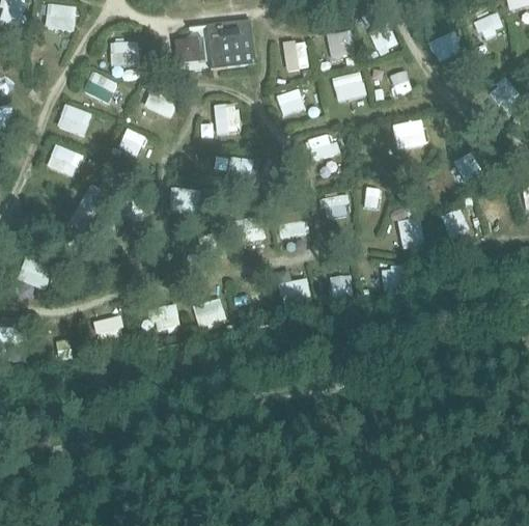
[(3,0),(1,22),(24,23),(26,0),(3,0)]
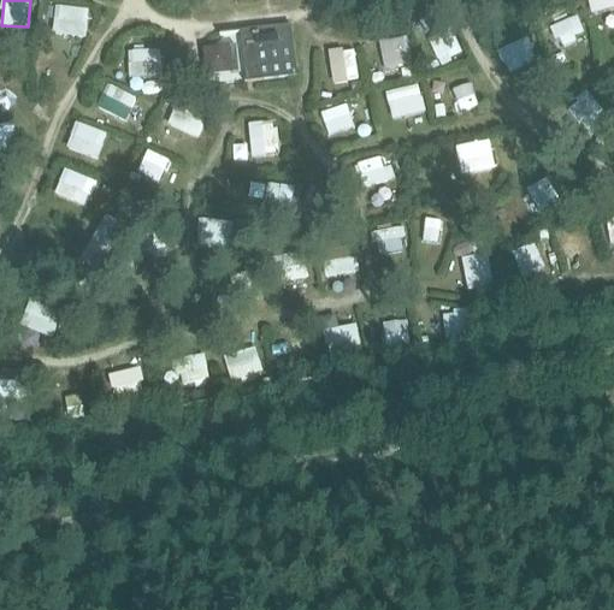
[(42,37),(87,41),(89,1),(75,0),(45,0),(42,37)]
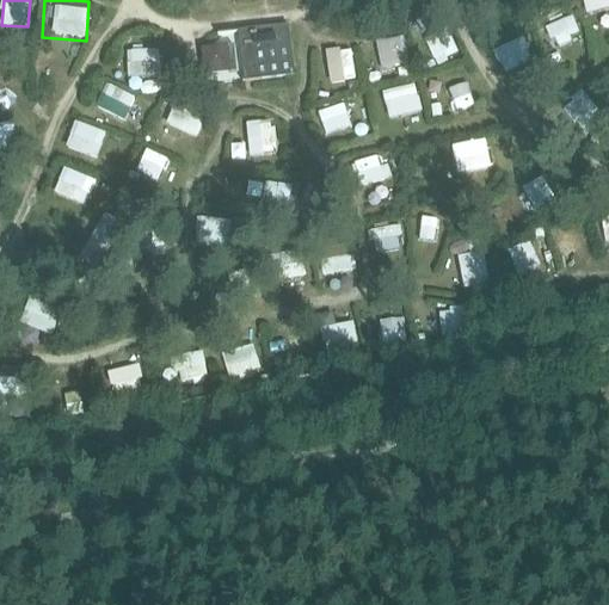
[(584,0),(588,12),(600,10),(603,26),(608,25),(608,0),(584,0)]
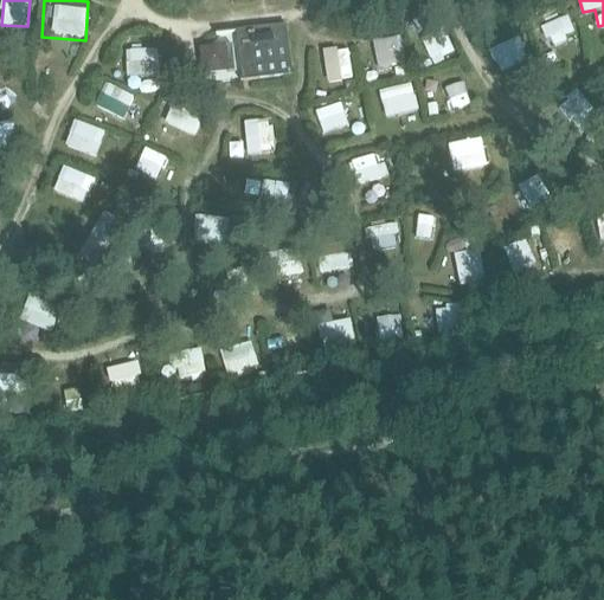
[(547,46),(576,36),(567,14),(539,25),(547,46)]
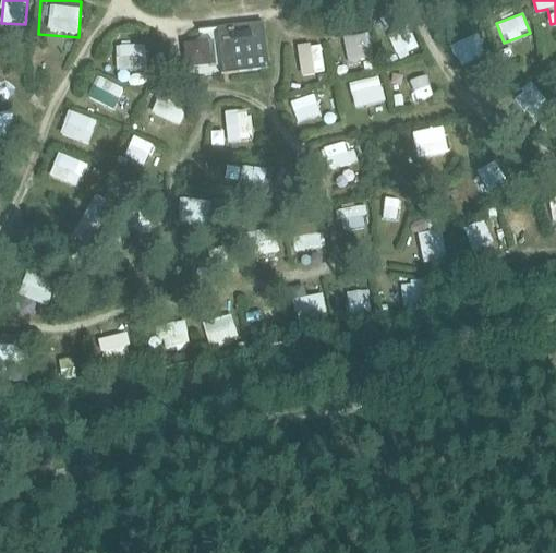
[(226,71),(272,67),(266,21),(201,27),(201,29),(221,27),(226,71)]
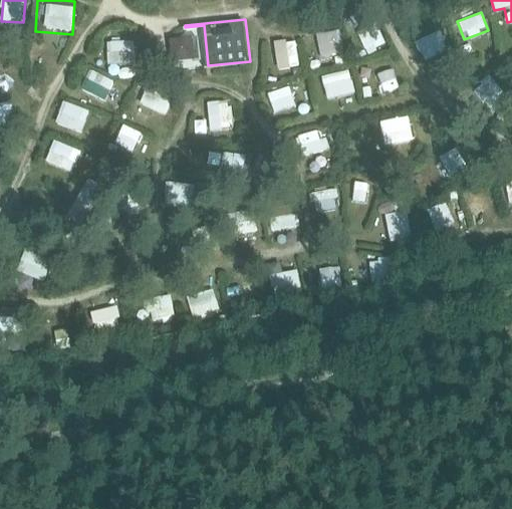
[(366,53),(386,45),(376,25),(357,33),(366,53)]
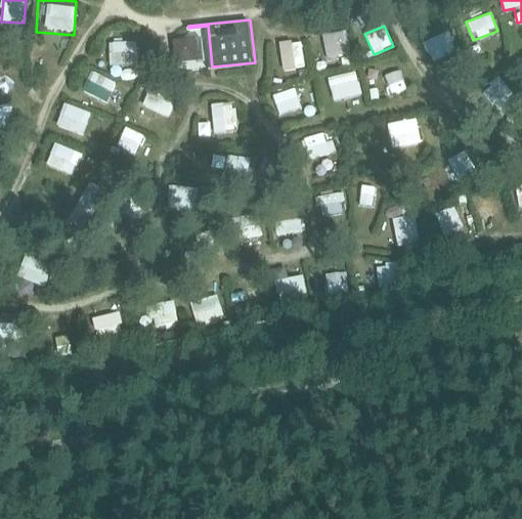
[(423,41),(432,62),(457,53),(448,31),(423,41)]
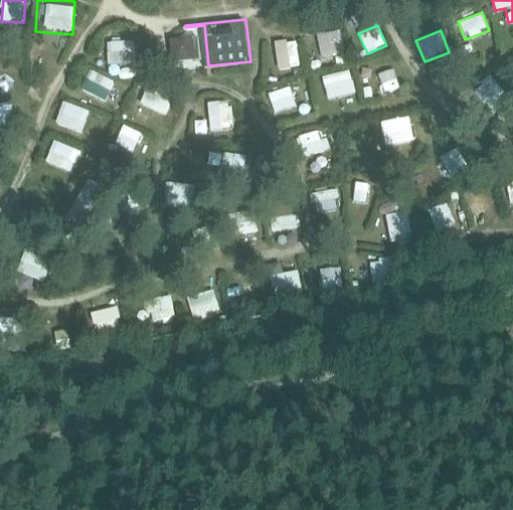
[(321,57),(340,54),(336,31),(317,34),(321,57)]
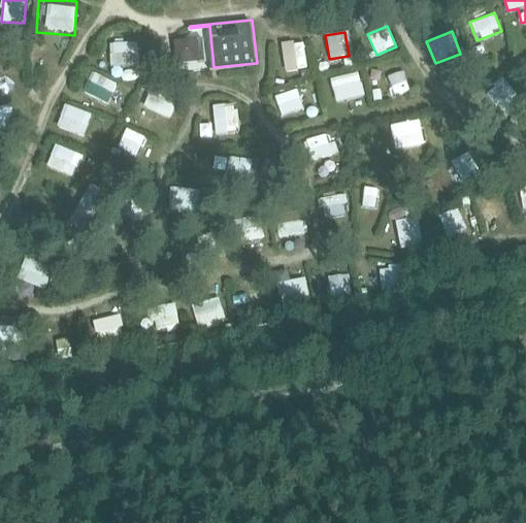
[(303,40),(281,43),(286,72),(307,68),(303,40)]
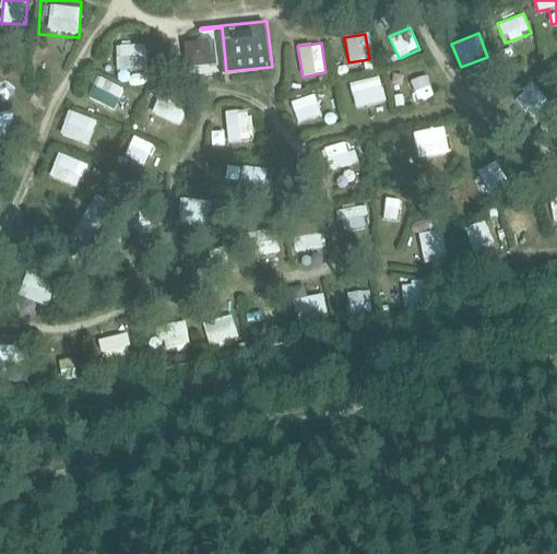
[(145,44),(116,44),(116,70),(145,70),(145,44)]
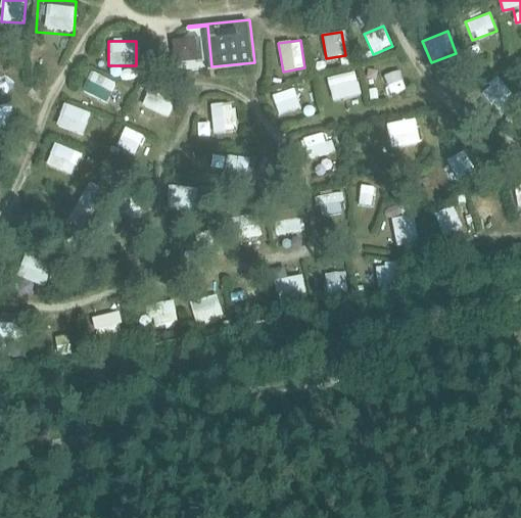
[(0,71),(0,87),(16,81),(11,67),(0,71)]
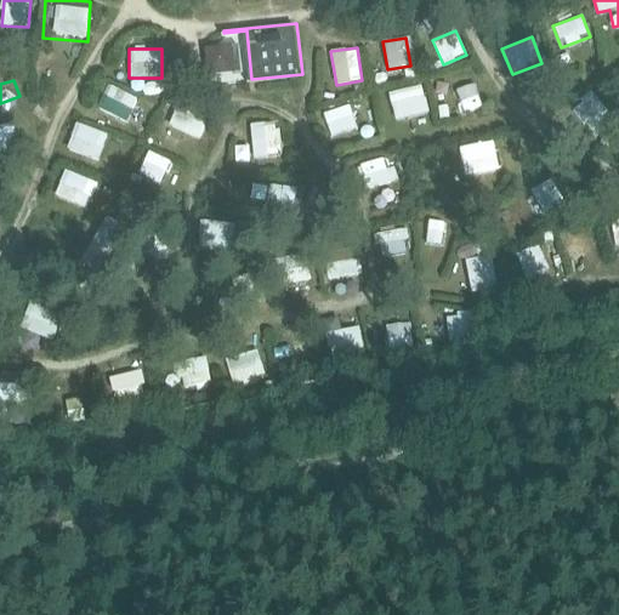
[(129,120),(138,97),(108,84),(98,107),(129,120)]
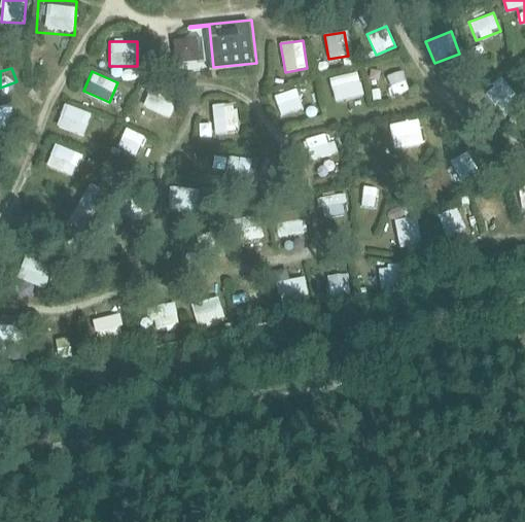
[(392,98),(410,91),(401,71),(385,77),(392,98)]
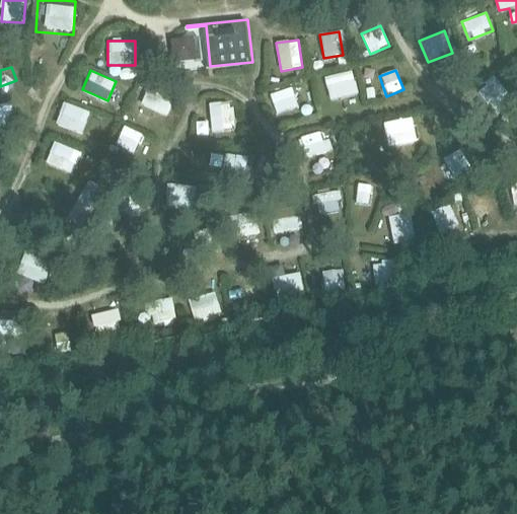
[(324,78),(330,100),(358,94),(352,71),(324,78)]
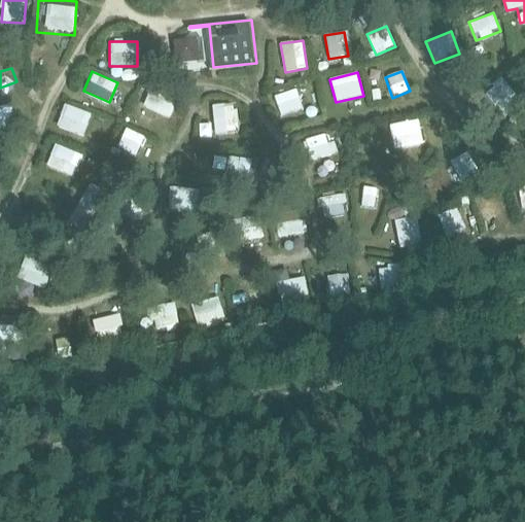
[(150,89),(142,105),(170,117),(177,101),(150,89)]
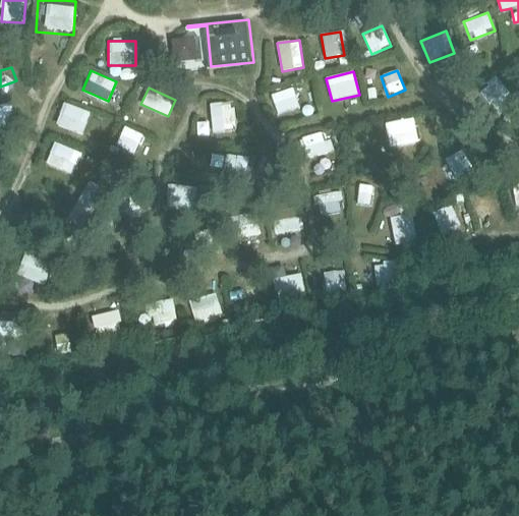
[(271,95),(278,115),(299,107),(293,88),(271,95)]
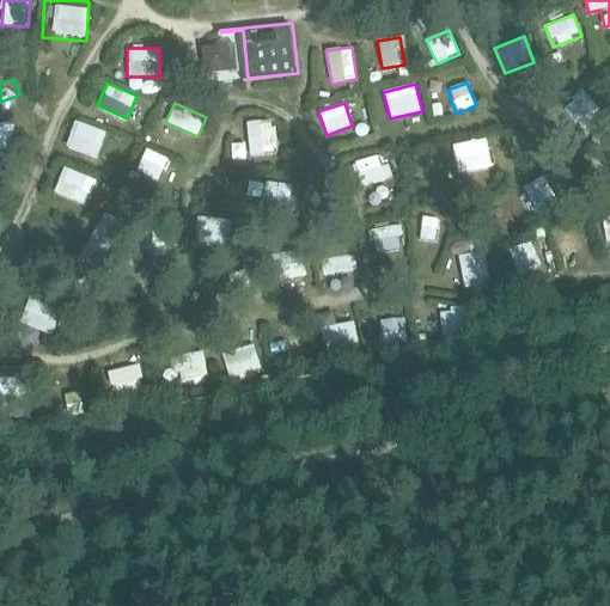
[(12,118),(0,121),(0,151),(19,146),(12,118)]
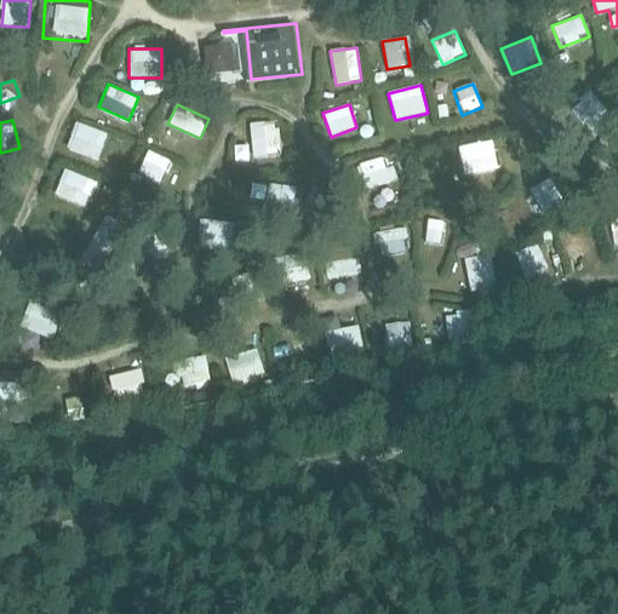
[(278,120),(250,122),(253,158),(280,155),(278,120)]
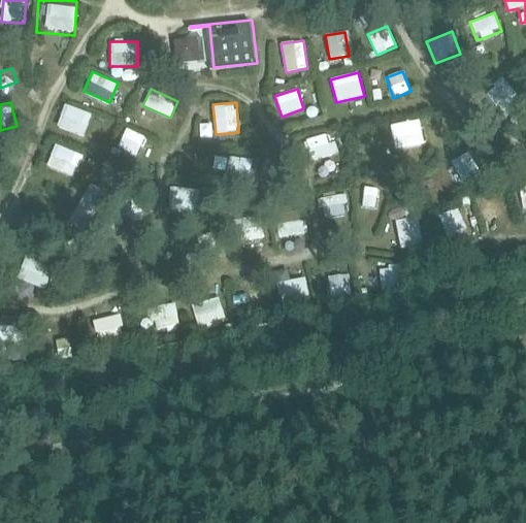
[(57,126),(84,135),(92,113),(65,103),(57,126)]
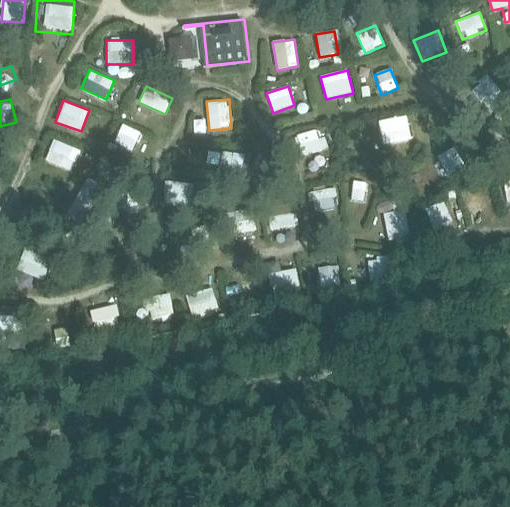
[(382,145),(411,141),(408,117),(379,120),(382,145)]
